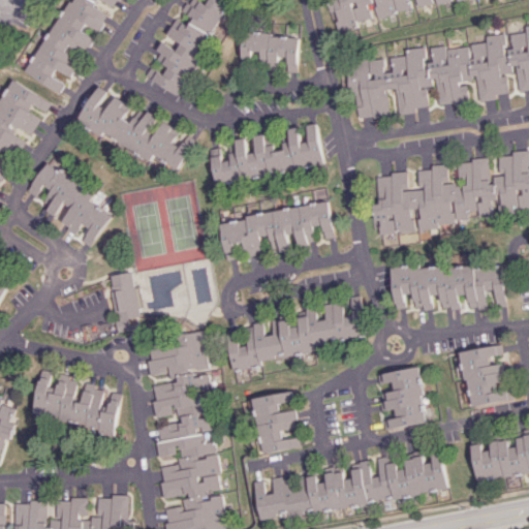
[(72,0),(31,73),(62,92),(67,84),(57,78),(54,73),(59,69),(72,76),(74,73),(74,59),(67,51),(70,44),(80,49),(83,42),(91,47),(96,38),(84,30),(88,23),(102,31),(111,16),(96,7),(96,0),(127,0),(126,0),(72,0)]
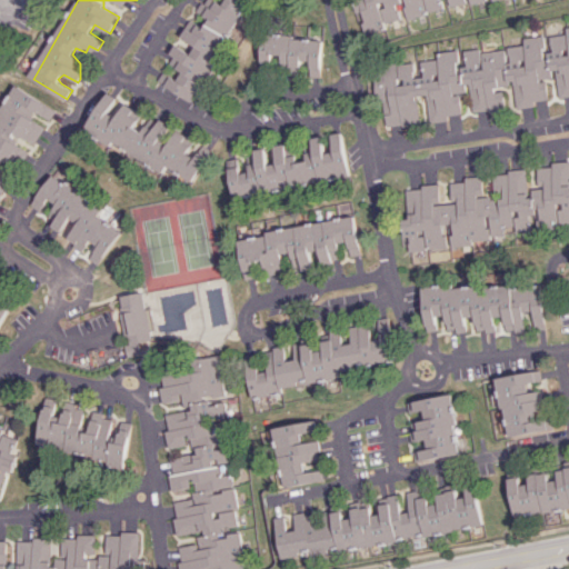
[(191,101),(250,0),(226,0),(227,1),(215,3),(211,9),(201,2),(196,11),(210,19),(205,28),(190,19),(180,36),(195,45),(190,52),(175,43),(170,53),(172,66),(181,71),(177,79),(163,71),(158,81),(191,101)]
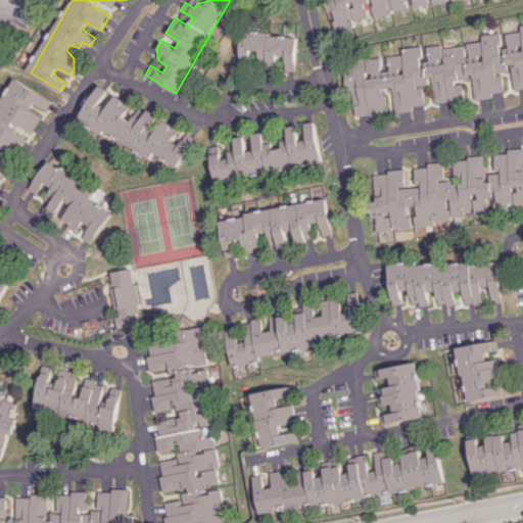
[(329,0),(336,31),(369,22),(375,16),(406,9),(419,9),(426,4),(441,0),(329,0)]
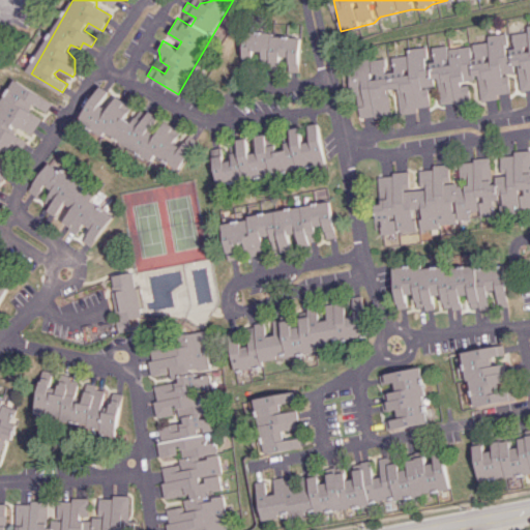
[(525,32),(506,34),(506,37),(427,48),(427,49),(386,55),(386,57),(349,62),(356,119),(390,114),(388,95),(396,94),(399,112),(429,108),(427,86),(436,85),(439,105),(466,101),(463,81),(476,79),(479,99),(514,95),(513,89),(529,86),(529,24),(524,25),(525,32)]
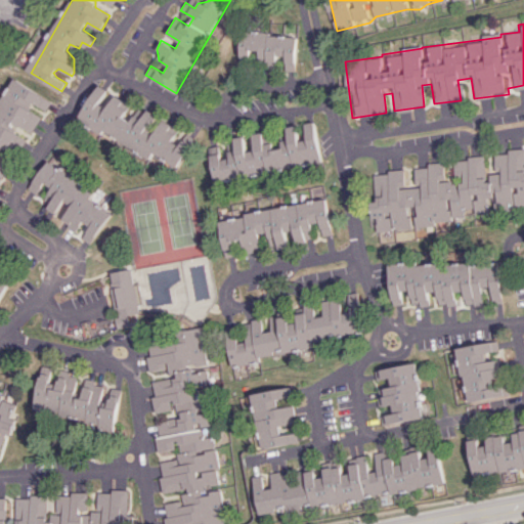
[(296,35),(239,32),(237,64),(250,66),(251,50),(259,51),(258,67),(275,68),(275,54),(285,55),(285,71),(295,71),(296,35)]
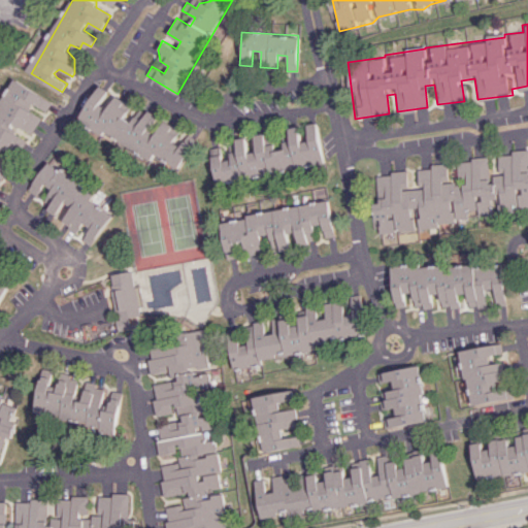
[(0,176),(4,178),(11,162),(7,160),(0,153),(0,152),(4,149),(15,154),(29,139),(19,134),(12,129),(15,125),(34,133),(41,119),(30,108),(34,104),(47,110),(54,99),(10,78),(0,99),(0,176)]
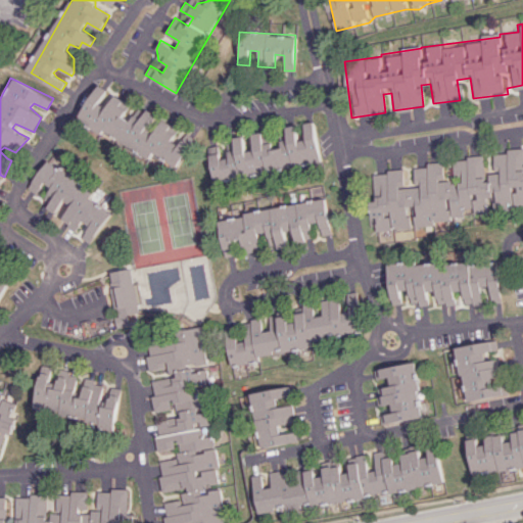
[(79,122),(151,157),(152,154),(178,167),(188,145),(174,138),(179,127),(162,120),(155,134),(147,130),(155,113),(146,109),(145,112),(137,108),(131,121),(124,117),(131,102),(114,94),(108,107),(100,103),(108,89),(97,84),(79,122)]
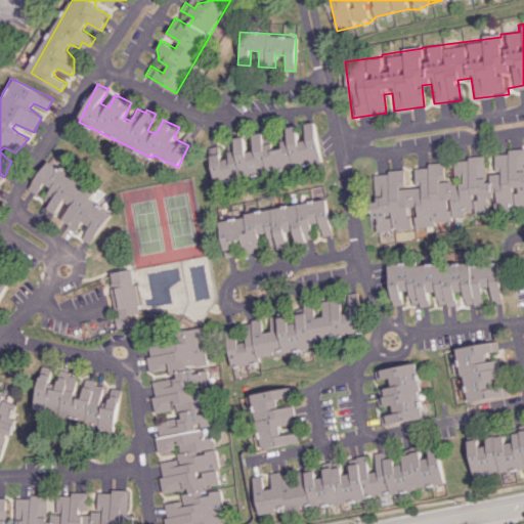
[(321,163),(314,122),(304,124),(307,139),(299,141),(296,125),(287,127),(289,139),(280,140),(281,147),(272,149),(271,142),(264,144),(261,132),(252,134),(254,149),(247,150),(244,137),(223,140),(224,144),(208,147),(215,182),(321,163)]
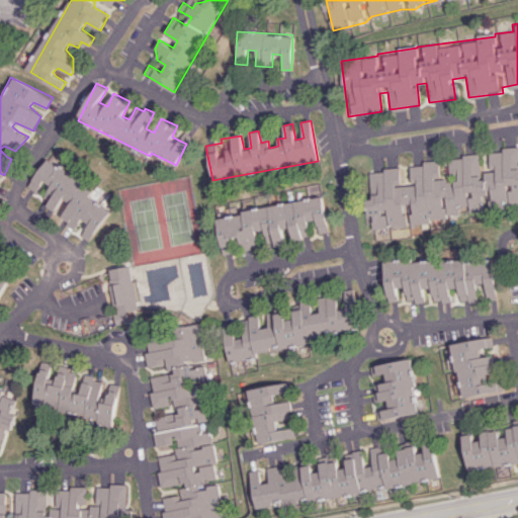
[(110,210),(89,197),(95,187),(48,158),(29,186),(39,193),(44,186),(55,192),(47,205),(57,211),(65,199),(71,203),(62,219),(77,228),(82,219),(89,224),(81,235),(91,241),(110,210)]
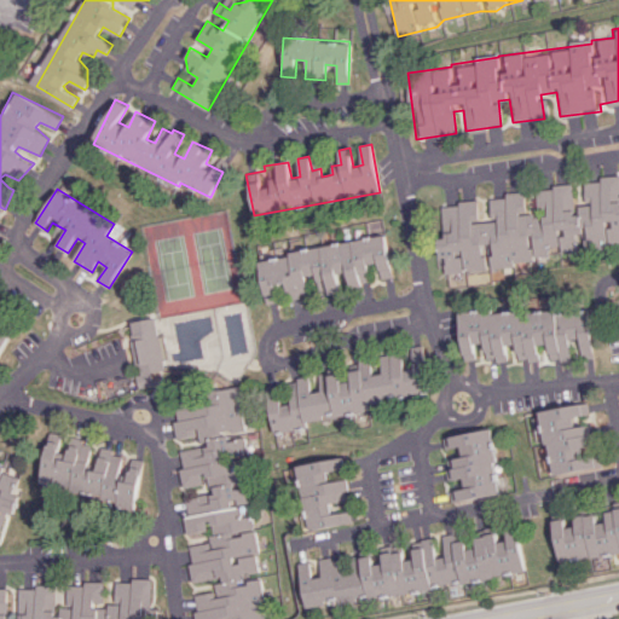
[(258,256),(265,304),(277,301),(273,284),(287,283),(289,299),(308,296),(305,276),(316,275),(318,295),(341,291),(339,276),(346,275),(348,284),(392,278),(385,236),(258,256)]
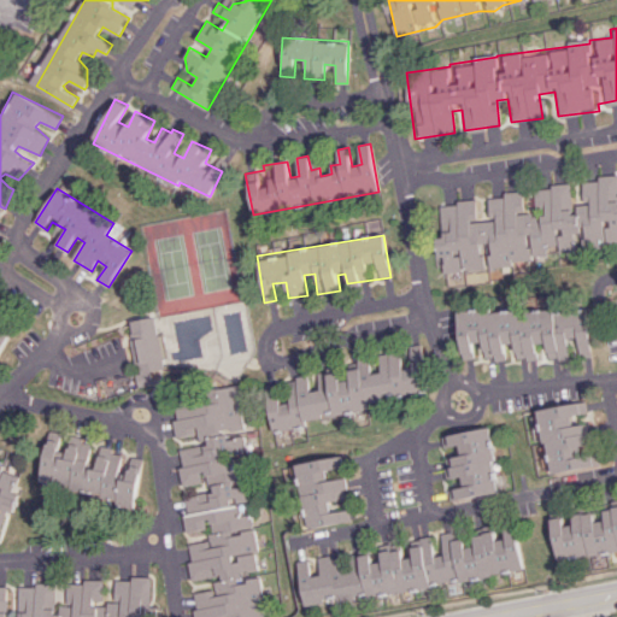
[(587,309),(458,311),(459,358),(472,358),(472,341),(482,341),(483,360),(504,360),(503,344),(515,344),(515,359),(536,359),(536,344),(546,344),(546,357),(566,357),(566,336),(577,336),(577,356),(588,356),(587,309)]
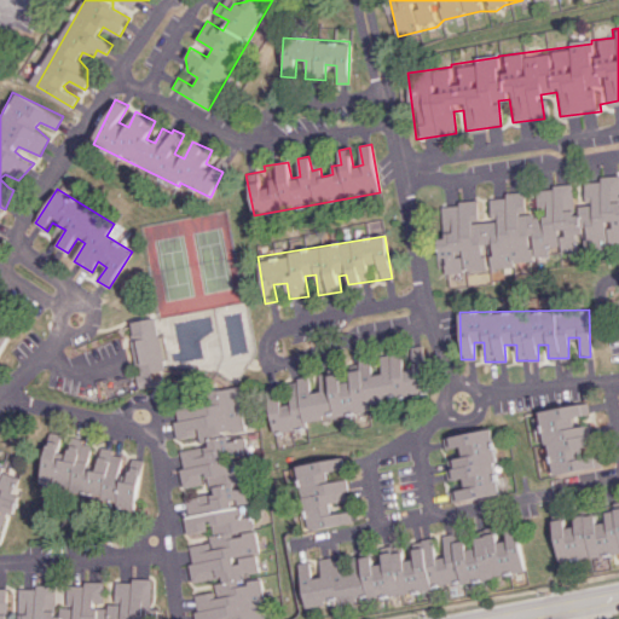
[(140,386),(167,382),(157,317),(129,322),(140,386)]
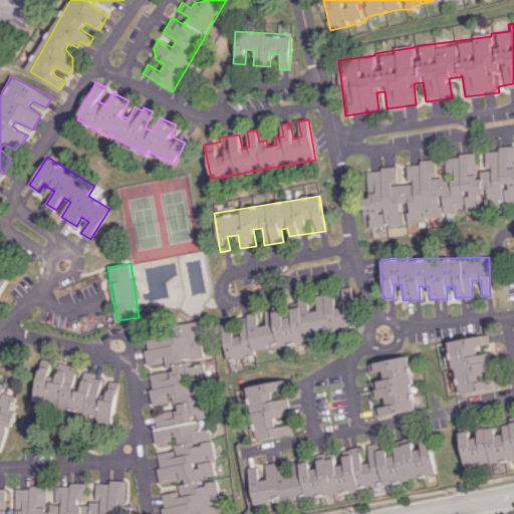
[(0,295),(10,279),(0,272),(0,295)]
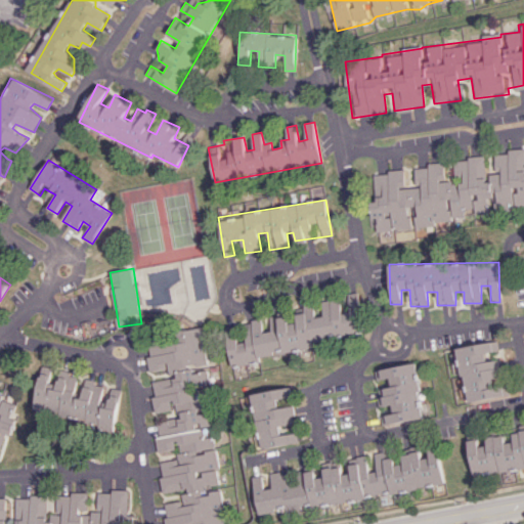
[(234,367),(261,360),(260,359),(313,345),(313,343),(364,330),(354,292),(319,301),(323,314),(315,316),(311,302),(303,305),(304,312),(296,314),(298,321),(290,323),(287,312),(244,323),(246,333),(239,335),(236,325),(224,329),(234,367)]
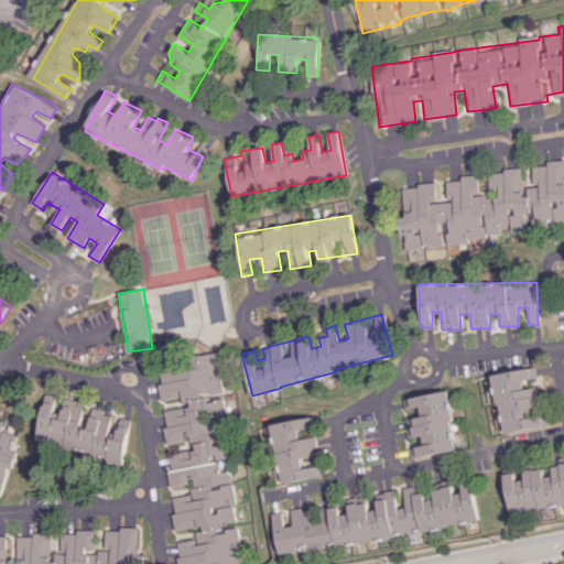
[(240,563),(238,528),(234,518),(230,470),(218,472),(217,462),(225,457),(220,397),(223,397),(218,353),(195,355),(196,370),(160,372),(162,399),(164,414),(166,444),(188,442),(188,451),(166,453),(170,486),(191,484),(191,490),(171,501),(173,530),(176,545),(177,563),(240,563)]
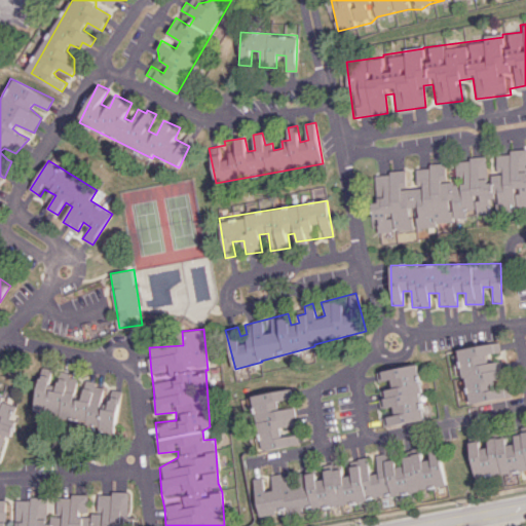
[(505,398),(503,382),(504,381),(502,361),(488,362),(487,353),(494,352),(493,343),(457,348),(464,403),(505,398)]
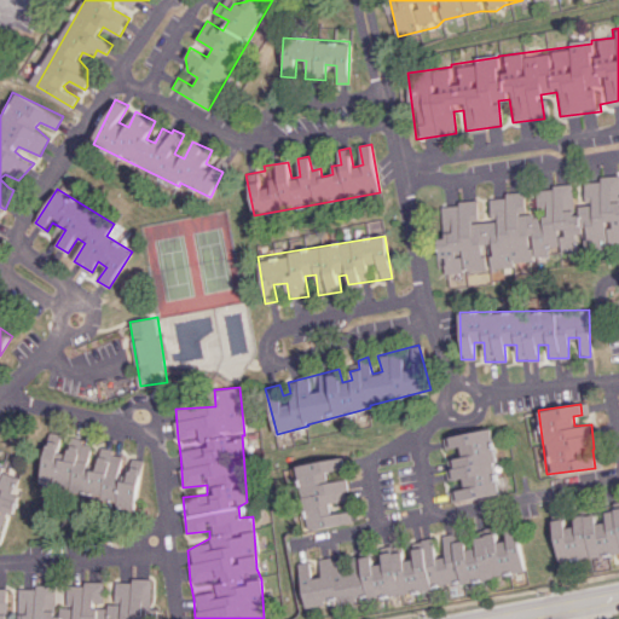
[(502,495),(491,428),(443,437),(445,450),(461,446),(462,457),(445,460),(450,486),(452,502),(502,495)]
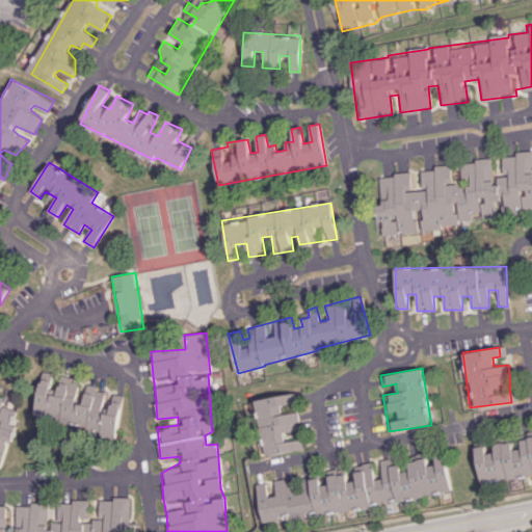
[(35,421),(117,433),(123,395),(109,393),(109,392),(98,391),(99,386),(87,384),(84,404),(76,403),(80,378),(43,373),(35,421)]
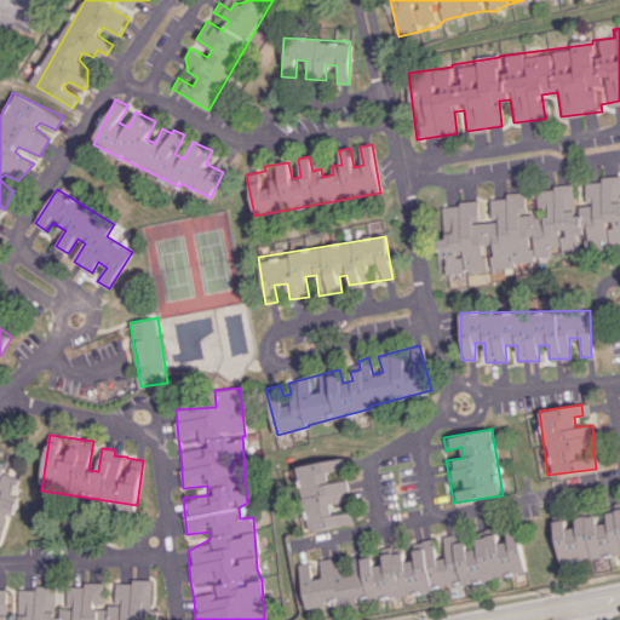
[(310,532),(352,523),(350,511),(333,515),(332,505),(352,500),(349,480),(332,482),(329,472),(343,470),(342,458),(298,466),(310,532)]
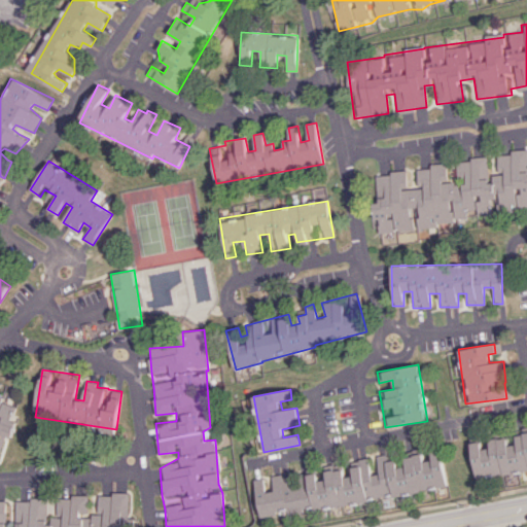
[(0,455),(6,436),(10,437),(20,408),(1,401),(3,396),(0,395),(0,455)]
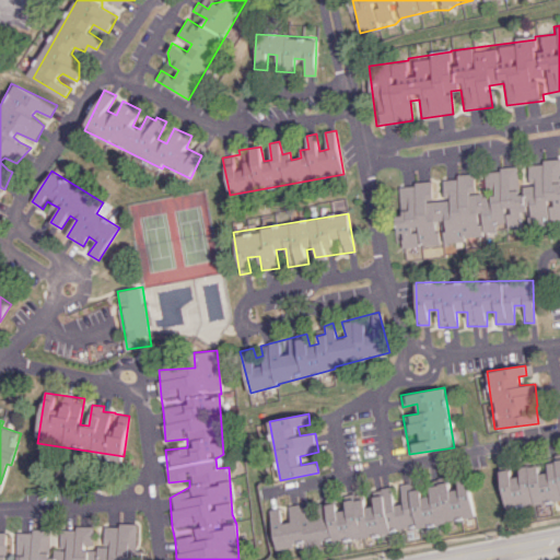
[(505,508),(559,500),(559,498),(559,497),(559,457),(547,459),(549,471),(540,473),(539,464),(520,467),(521,476),(511,477),(510,468),(500,469),(505,508)]
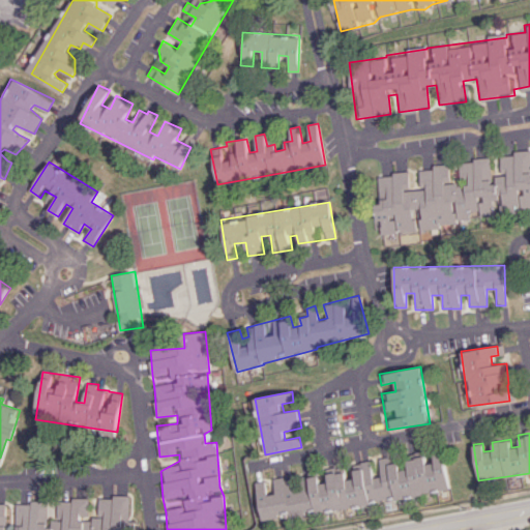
[(260,519),(450,492),(446,464),(440,452),(434,453),(435,463),(427,464),(425,457),(420,458),(401,469),(399,465),(398,455),(380,459),(382,474),(376,478),(372,472),(371,461),(353,463),(355,478),(347,479),(346,471),(327,474),(328,482),(319,483),(318,472),(272,479),(274,493),(268,494),(266,480),(255,481),(260,519)]
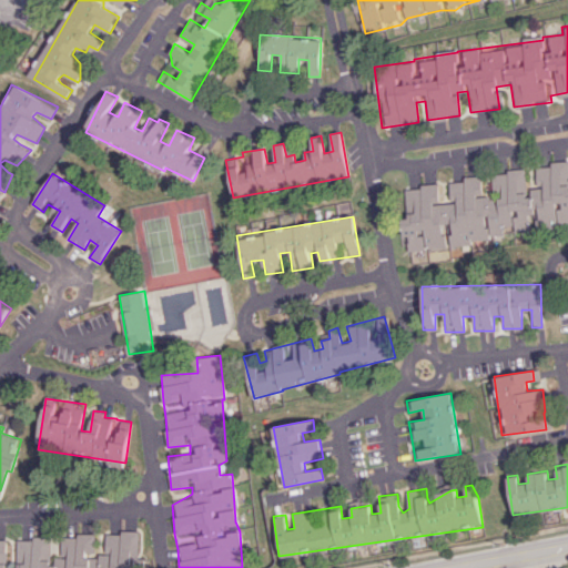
[(142,567),(140,530),(105,534),(107,554),(94,554),(93,534),(60,537),(61,556),(51,557),(50,537),(20,539),(6,540),(0,539),(0,567),(142,567)]
